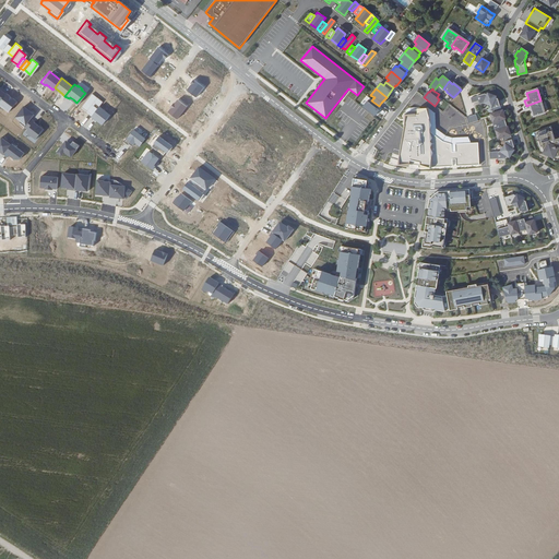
[(84,111),(85,109),(91,114),(97,105),(102,100),(91,92),(79,108),(84,111)]
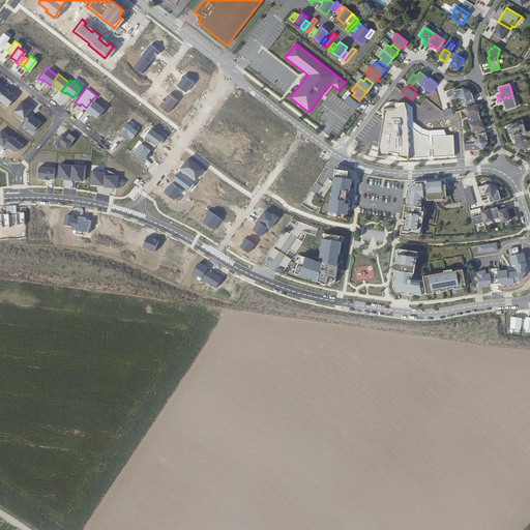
[(16,97),(6,89),(0,96),(0,104),(1,105),(3,104),(8,107),(16,97)]
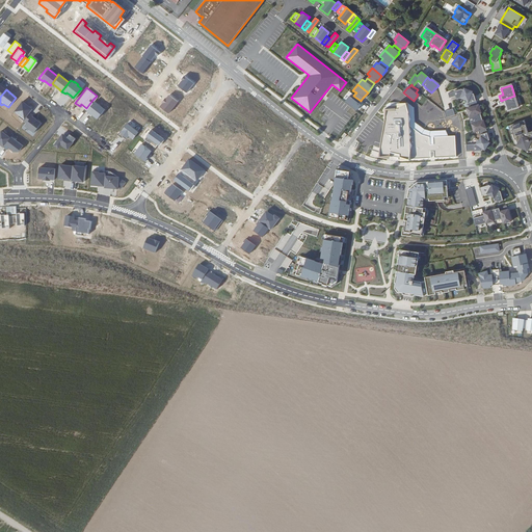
[(460,98),(464,100),(468,90),(463,89),(463,90),(461,89),(454,91),(456,100),(460,98)]
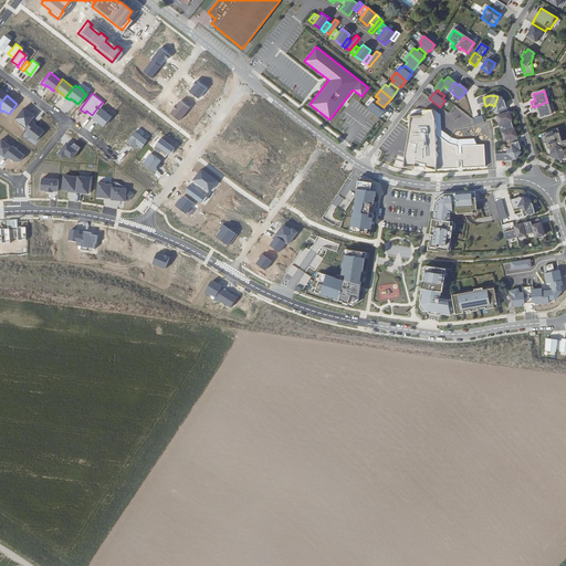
[(502,98),(498,96),(494,106),(499,107),(499,111),(507,107),(505,101),(502,100),(502,98)]
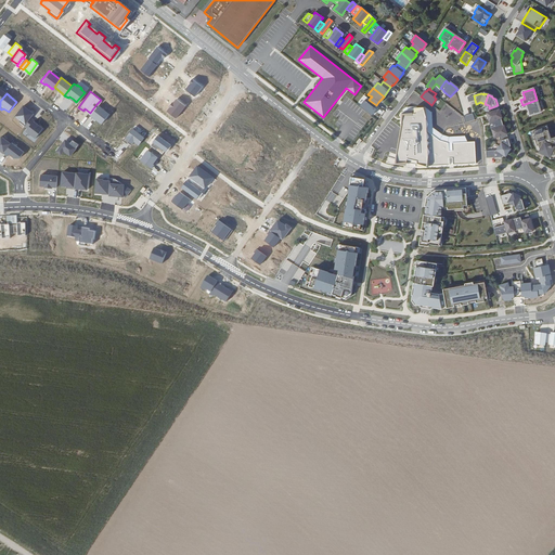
[(374,107),(376,105),(369,100),(366,102),(364,101),(360,106),(370,115),(375,108),(374,107)]
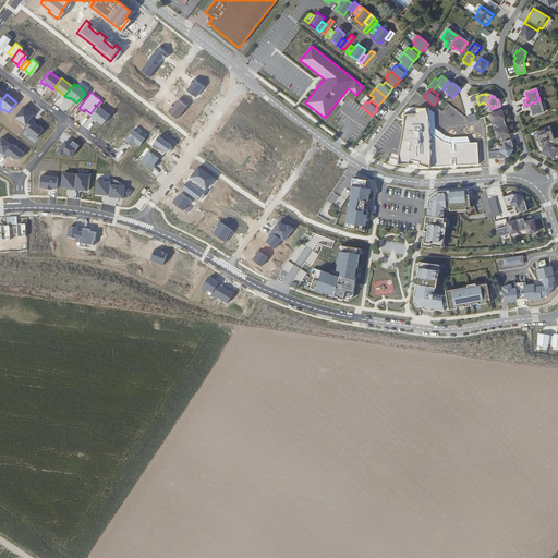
[(544,112),(540,100),(528,105),(529,109),(531,108),(533,116),(544,112)]
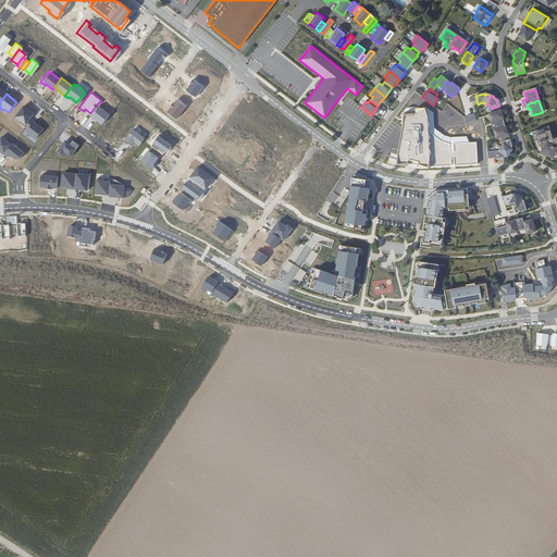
[(100,123),(102,121),(108,113),(97,104),(90,113),(89,114),(95,119),(96,119),(97,120),(100,123)]
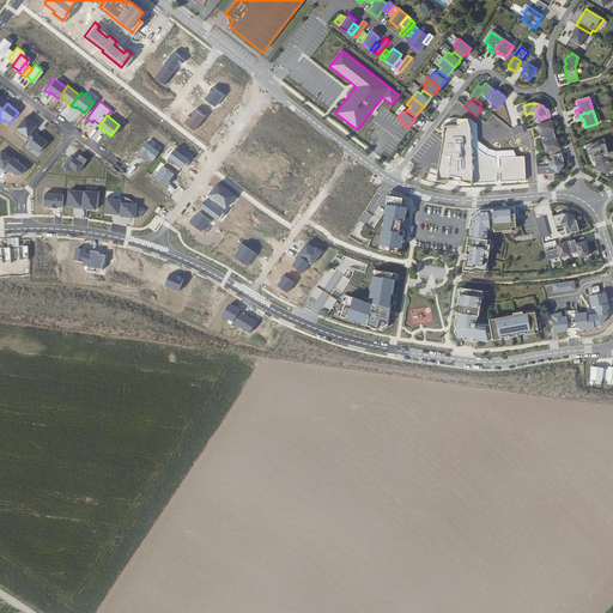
[(25,117),(17,129),(23,134),(20,137),(26,140),(34,132),(37,127),(25,117)]
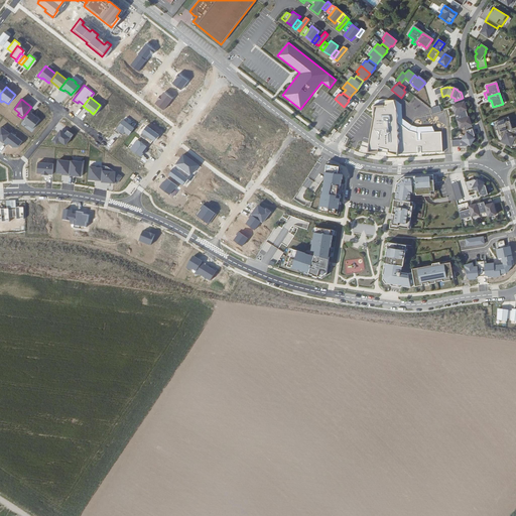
[(372,118),(367,152),(386,156),(442,153),(441,132),(435,131),(432,125),(418,126),(412,124),(402,118),(402,103),(396,99),(376,101),(372,106),(372,118)]
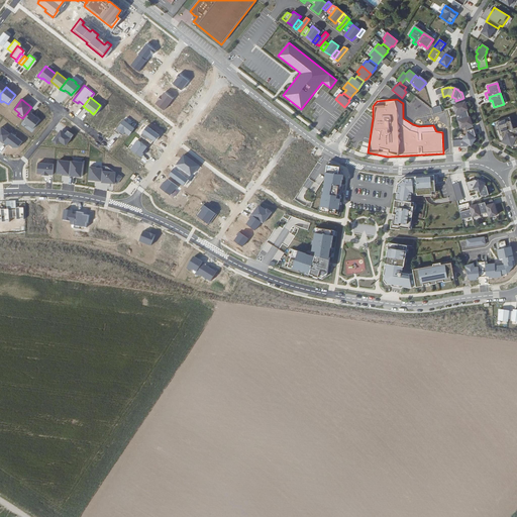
[(453,106),(455,113),(467,110),(464,102),(453,106)]
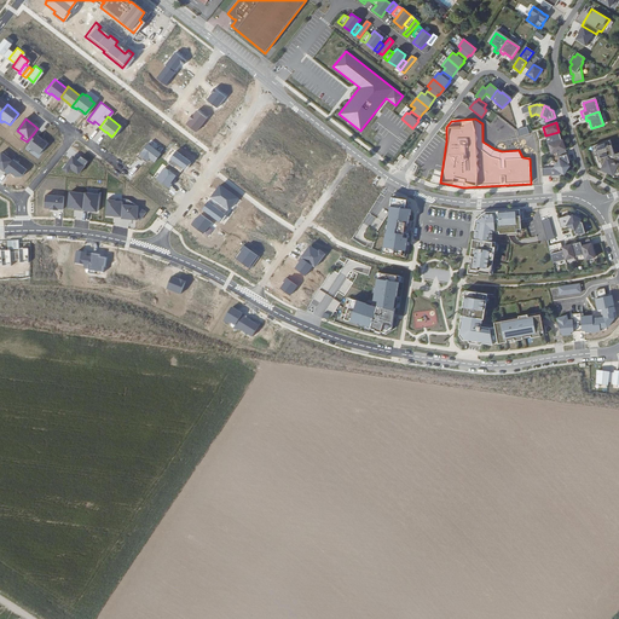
[(120,126),(114,134),(121,142),(120,144),(123,146),(132,136),(120,126)]
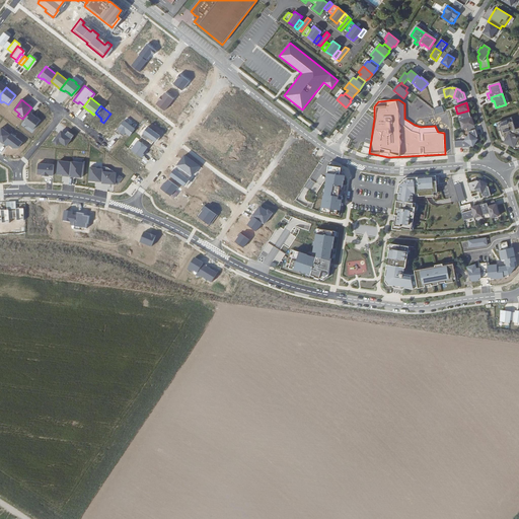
[(433,108),(435,115),(444,112),(442,105),(433,108)]
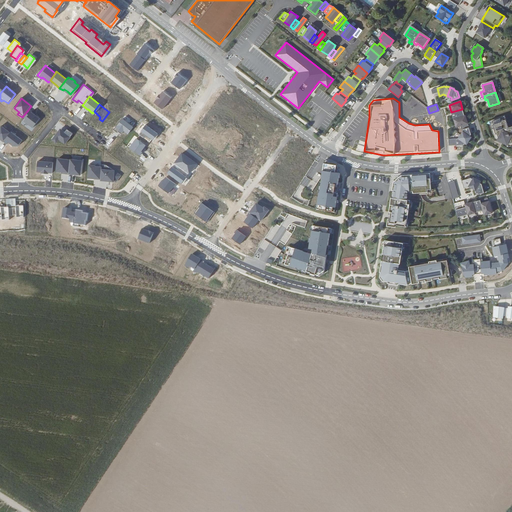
[(464,117),(462,109),(451,112),(453,120),(454,120),(464,117)]
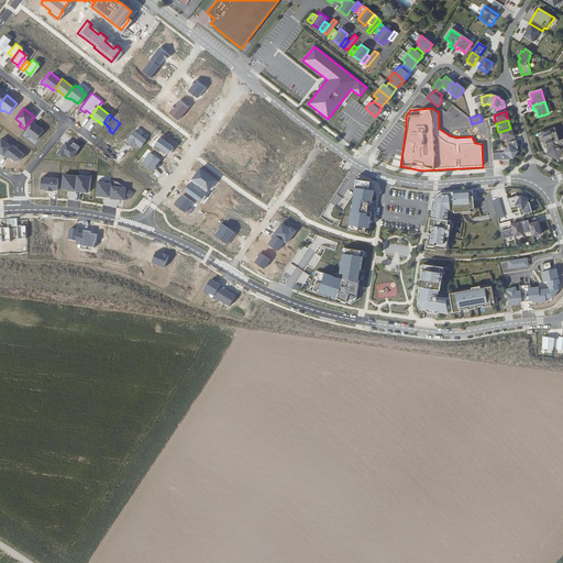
[(34,123),(31,121),(24,129),(28,132),(34,124),(34,123)]
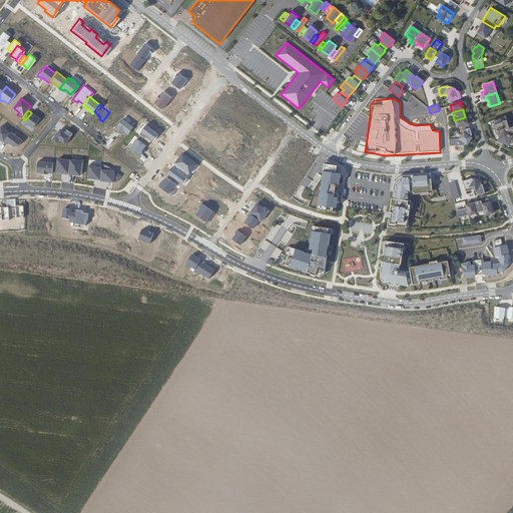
[(39,120),(31,113),(25,120),(24,122),(32,128),(39,120)]
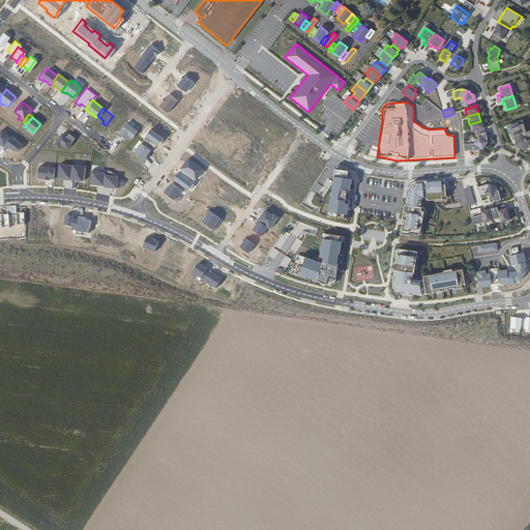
[(481,120),(480,121),(470,124),(472,131),(483,128),(481,120)]
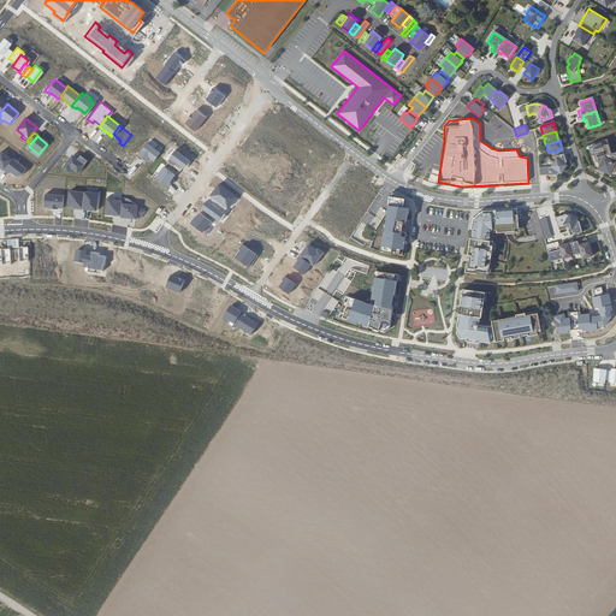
[(615,152),(611,154),(608,140),(591,144),(596,159),(593,160),(596,167),(614,176),(615,175),(615,152)]
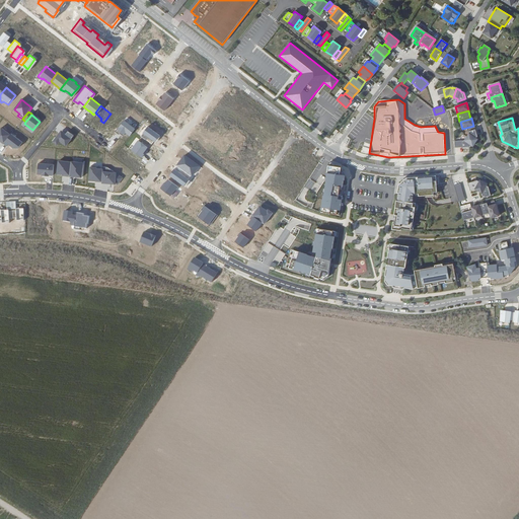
[(134,128),(123,120),(114,131),(117,134),(118,133),(119,131),(123,134),(124,132),(128,135),(134,128)]
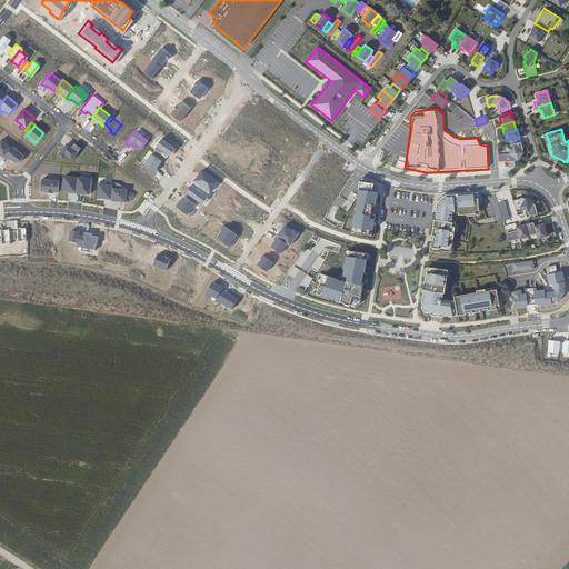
[(0,155),(3,158),(5,157),(12,147),(2,139),(0,141),(0,152),(1,153),(0,153),(0,155)]
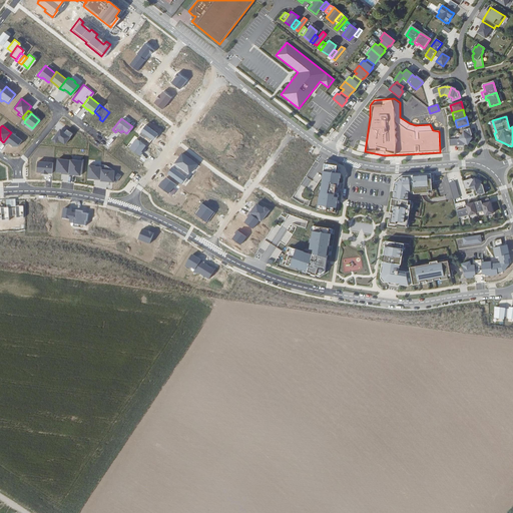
[(464,131),(461,135),(469,141),(472,137),(470,136),(471,135),(469,128),(463,130),(464,131)]
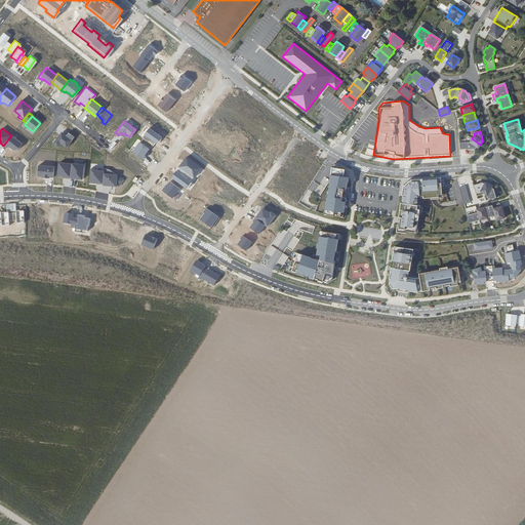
[(61,133),(52,145),(56,148),(59,145),(66,150),(74,139),(68,134),(66,137),(61,133)]
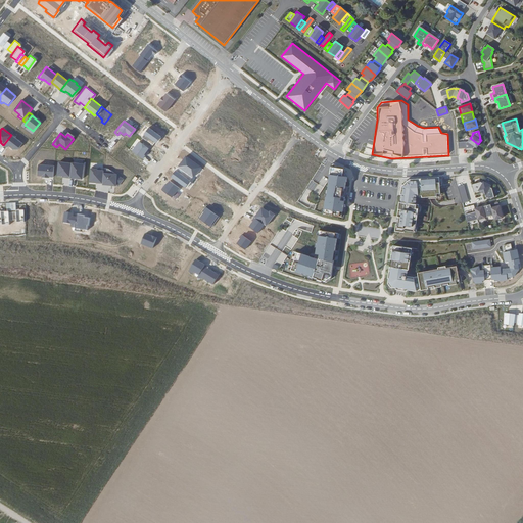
[(22,143),(11,134),(11,135),(4,144),(7,147),(8,145),(14,149),(18,149),(22,143)]
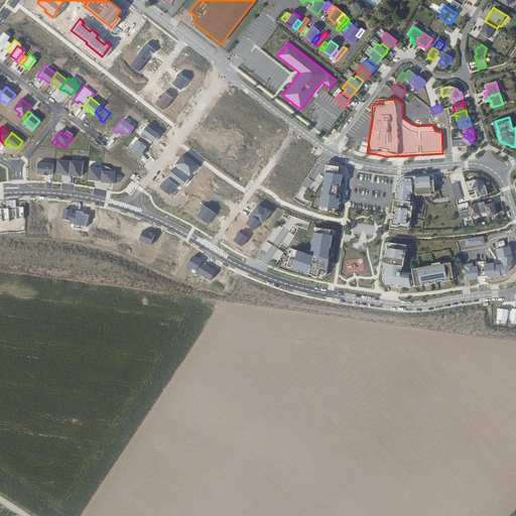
[(470,145),(472,142),(464,136),(462,140),(460,140),(460,147),(468,146),(469,144),(470,145)]
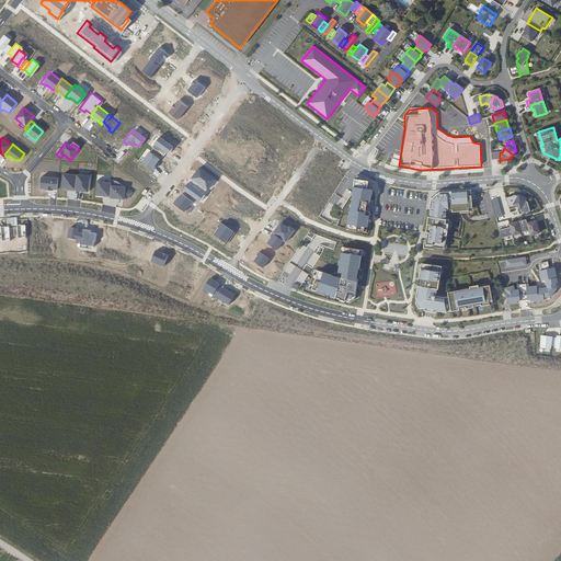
[(140,161),(151,170),(155,165),(153,165),(158,159),(148,151),(140,161)]
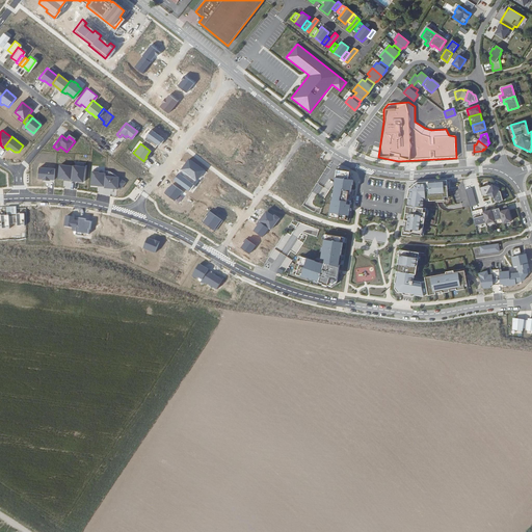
[(73,166),(60,165),(58,178),(63,179),(67,179),(67,181),(71,181),(73,166)]
